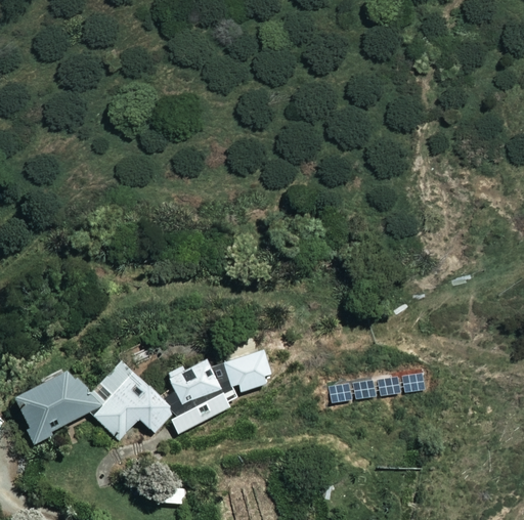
[(274,379),(265,350),(224,363),(234,392),(274,379)]
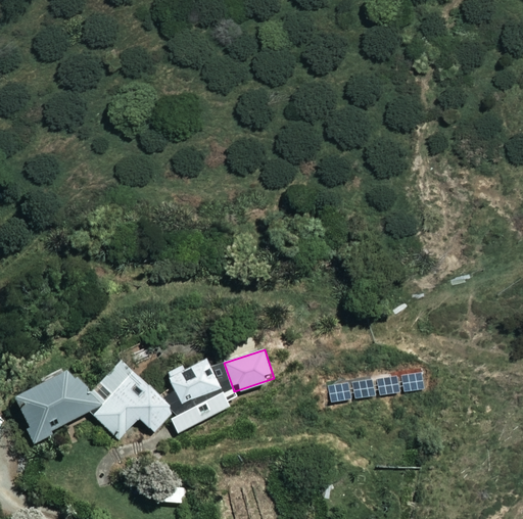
[(223,385),(209,357),(168,376),(182,405),(223,385)]
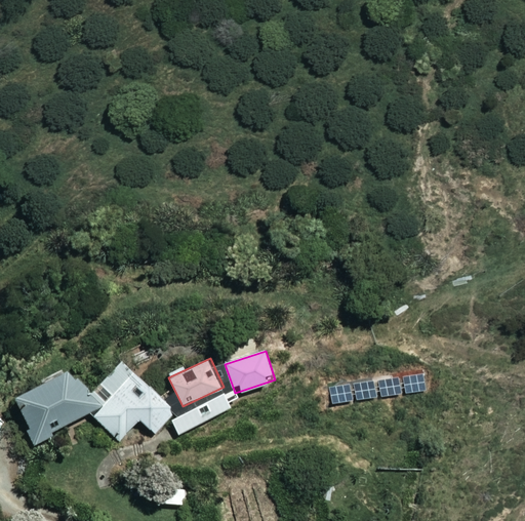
[(103,408),(91,416),(123,443),(138,422),(156,435),(176,409),(121,360),(88,395),(103,408)]
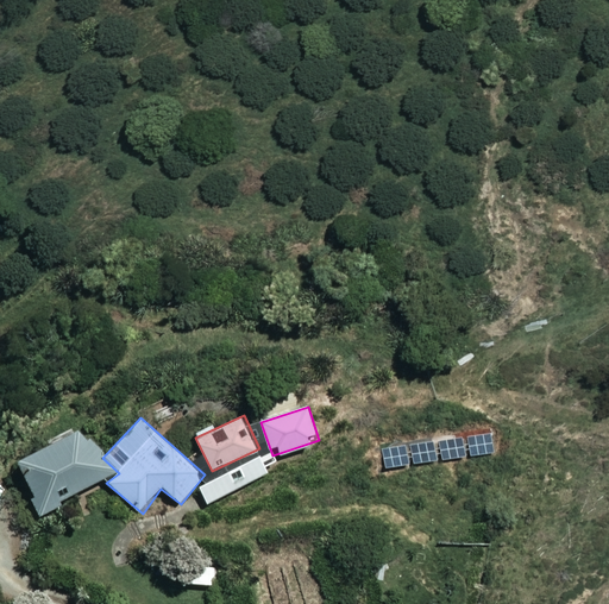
[(119,473),(102,458),(95,440),(85,445),(81,436),(16,465),(36,514),(100,486),(98,482),(102,479),(106,483),(119,473)]
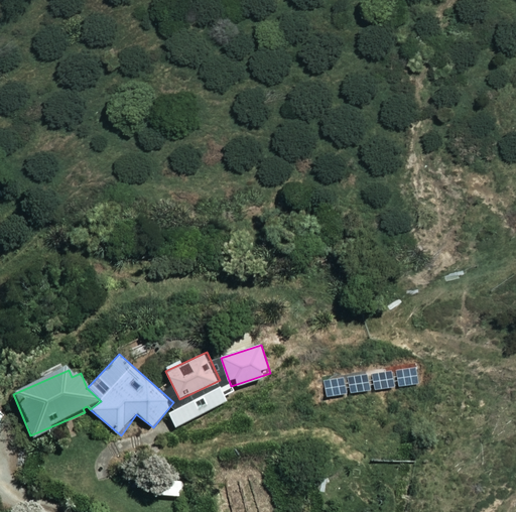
[(229,398),(222,384),(169,412),(176,426),(229,398)]
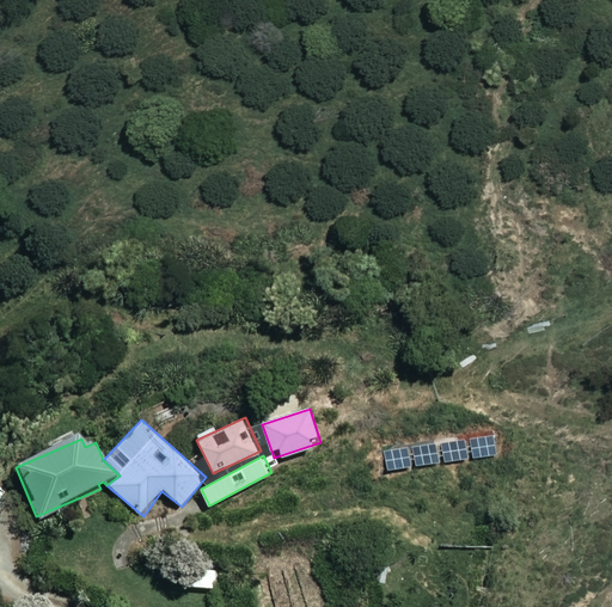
All buildings are outlined.
